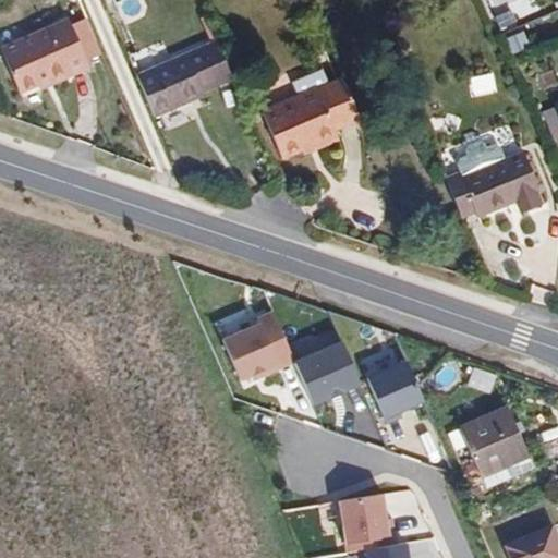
[(77,31),(94,68),(109,62),(93,24),(77,31)]
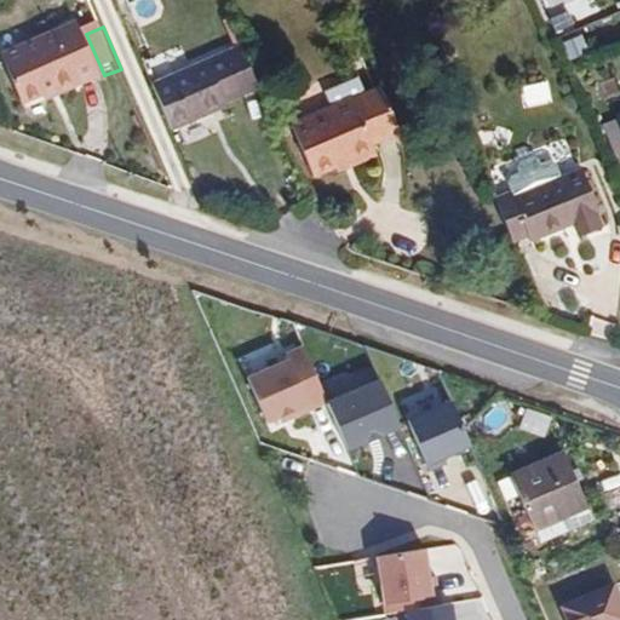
[(80,85),(84,92),(107,82),(104,75),(86,34),(84,28),(7,61),(28,107),(50,98),(80,85)]
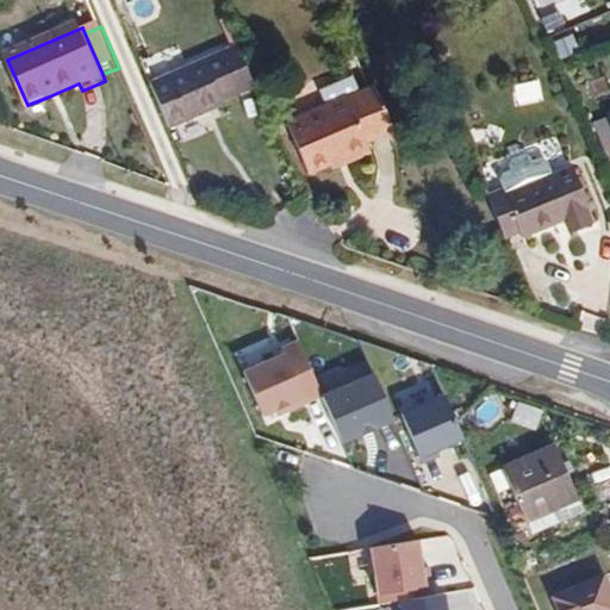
[(572,36),(552,43),(558,61),(578,54),(572,36)]
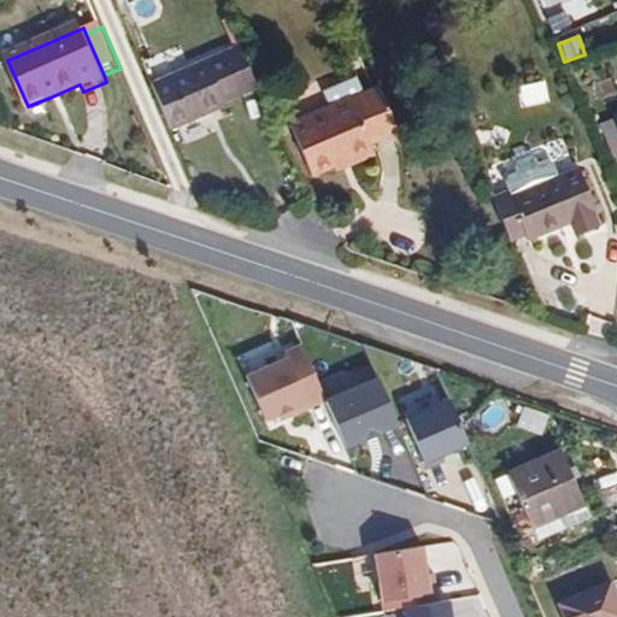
[(236,111),(270,94),(253,56),(166,95),(183,136),(238,115),(236,111)]
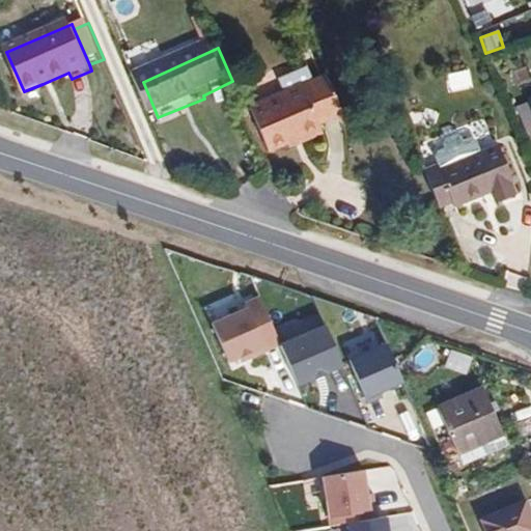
[(45,90),(72,79),(68,73),(43,84),(45,90)]
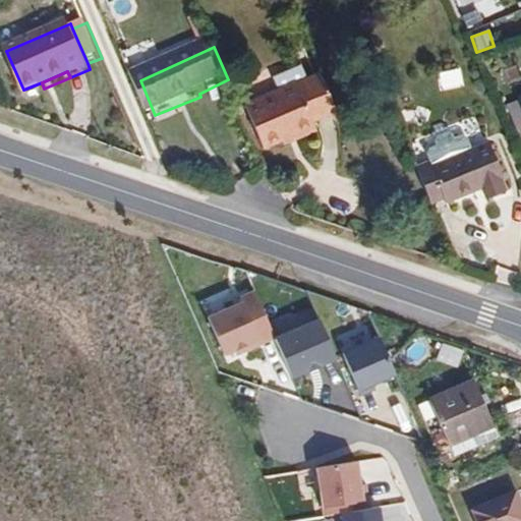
[(324,78),(254,109),(272,149),(327,127),(325,123),(341,116),(324,78)]
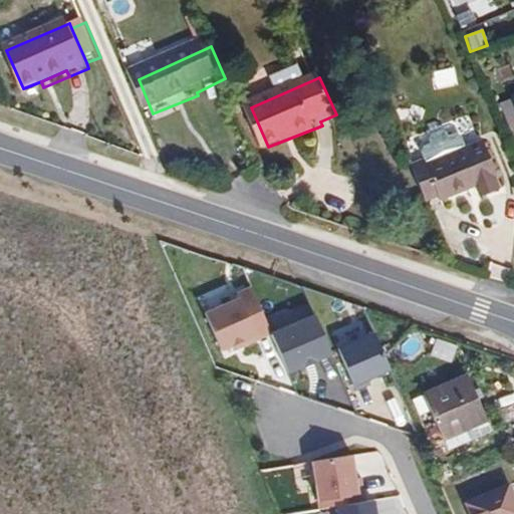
[(441,170),(478,154),(473,143),(466,142),(461,143),(458,139),(453,139),(440,144),(442,152),(436,155),(437,165),(441,170)]
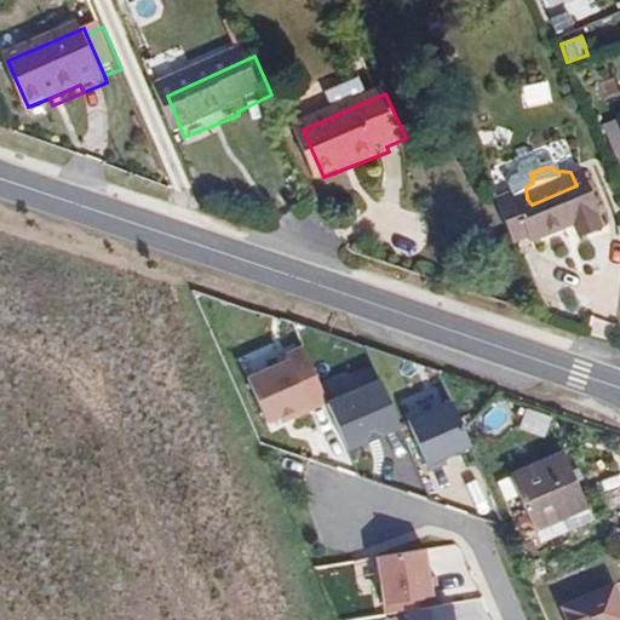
[(515,207),(534,252),(595,229),(601,244),(619,235),(619,228),(618,223),(619,218),(619,217),(602,176),(577,185),(532,205),(527,199),(515,207)]
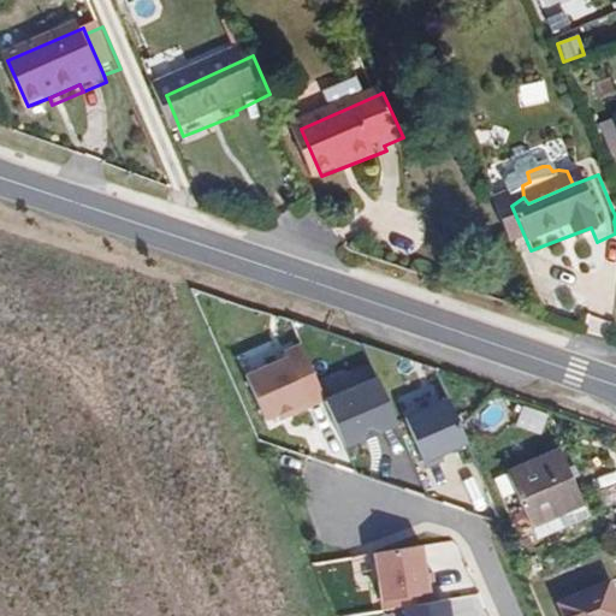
[(315,378),(326,404),(378,383),(367,357),(315,378)]
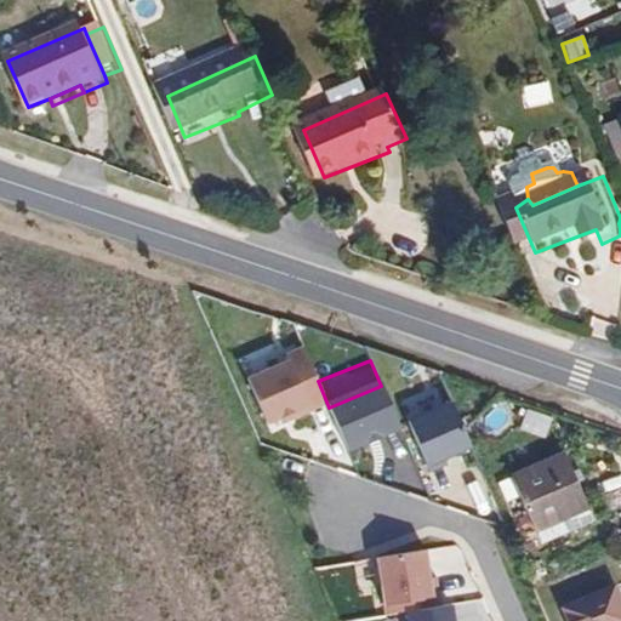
[(324,410),(303,362),(249,383),(268,433),(324,410)]
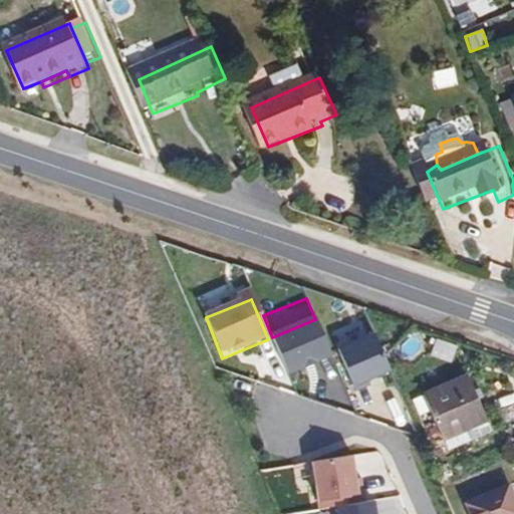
[(315,319),(272,337),(288,374),(331,357),(315,319)]
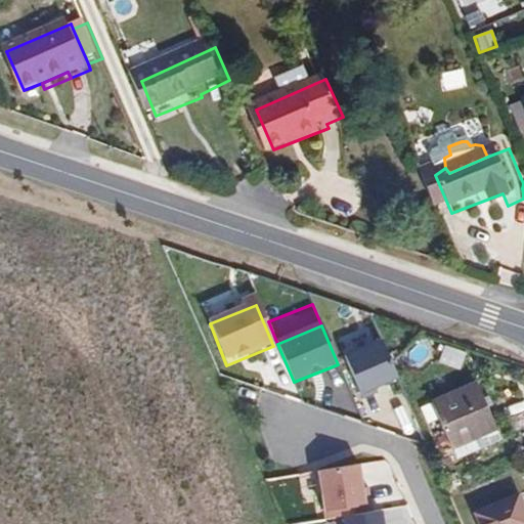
[(340,338),(344,350),(369,342),(366,330),(340,338)]
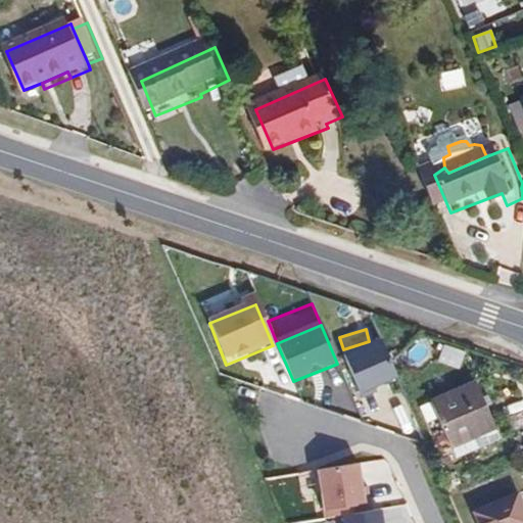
[(361,393),(399,377),(382,336),(344,351),(361,393)]
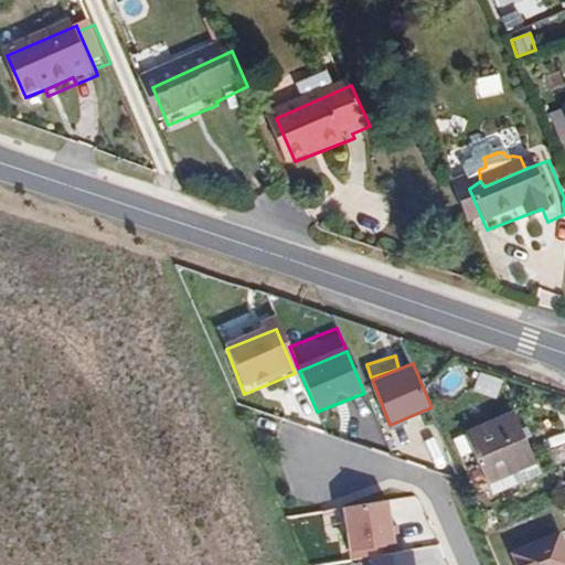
[(524,441),(521,432),(513,417),(466,438),(487,486),(533,466),(524,441)]
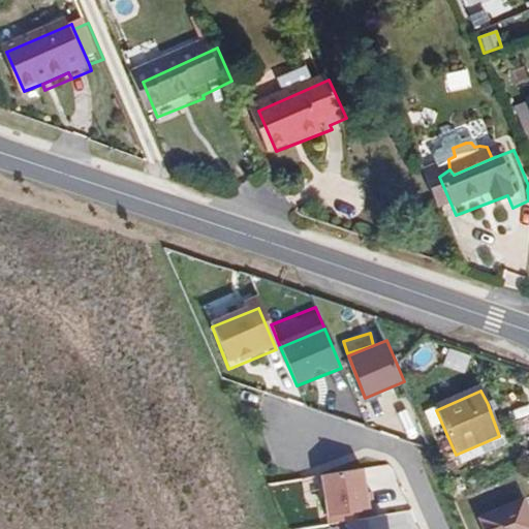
[(493,401),(488,404),(491,413),(497,410),(493,401)]
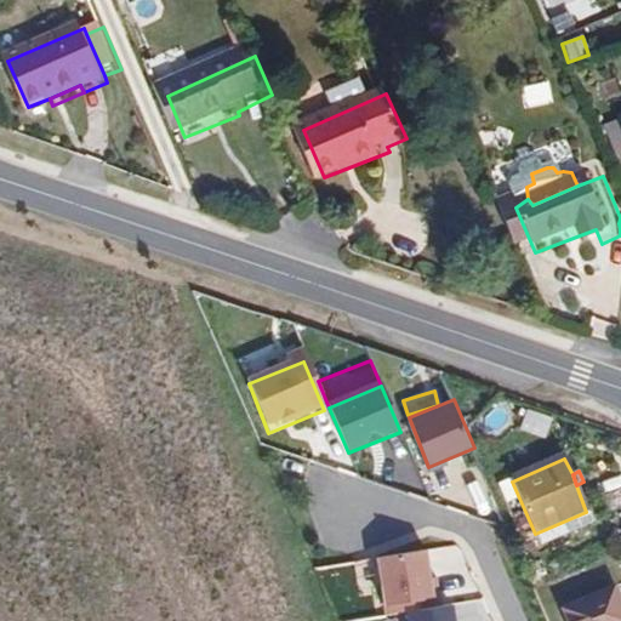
[(586,512),(535,534),(541,547),(592,525),(586,512)]
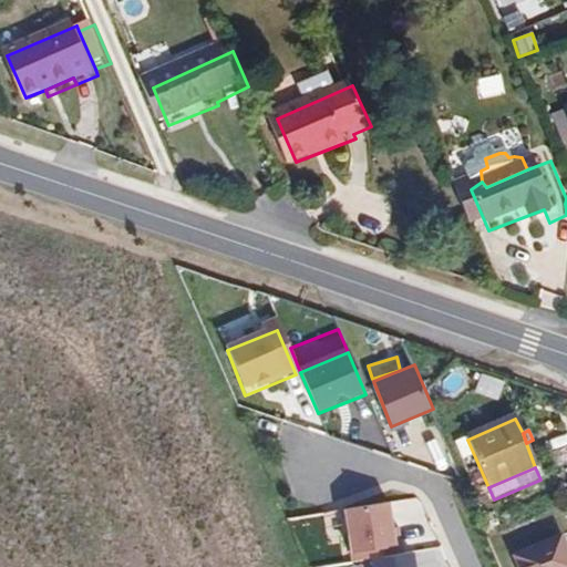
[(384,501),(342,509),(353,563),(395,554),(384,501)]
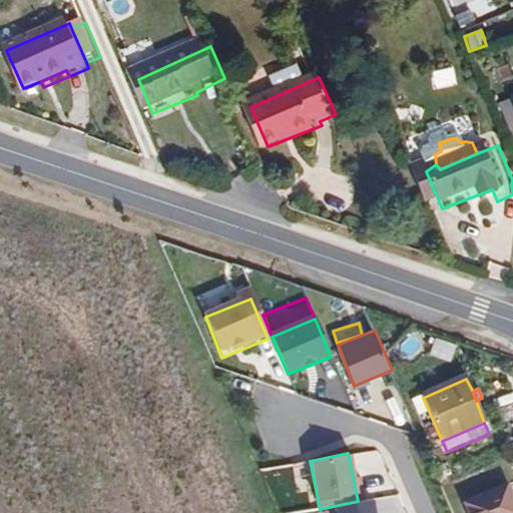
[(512,512),(512,495),(473,511),(473,512),(512,512)]
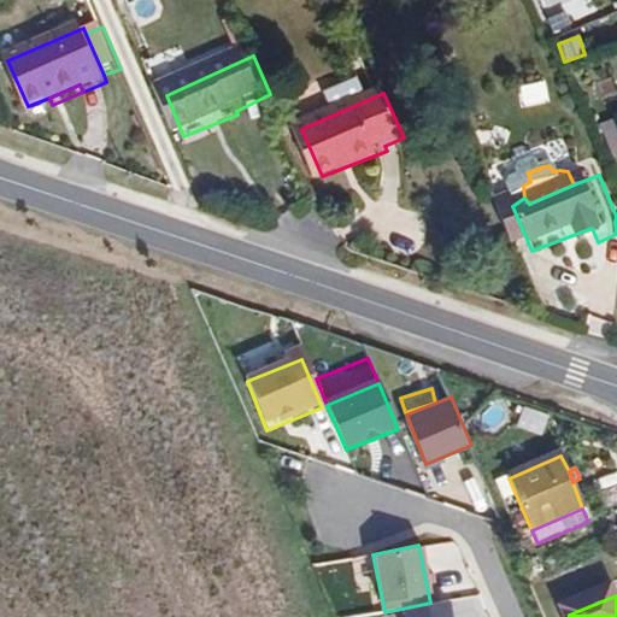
[(448,616),(446,601),(405,610),(406,616),(448,616)]
